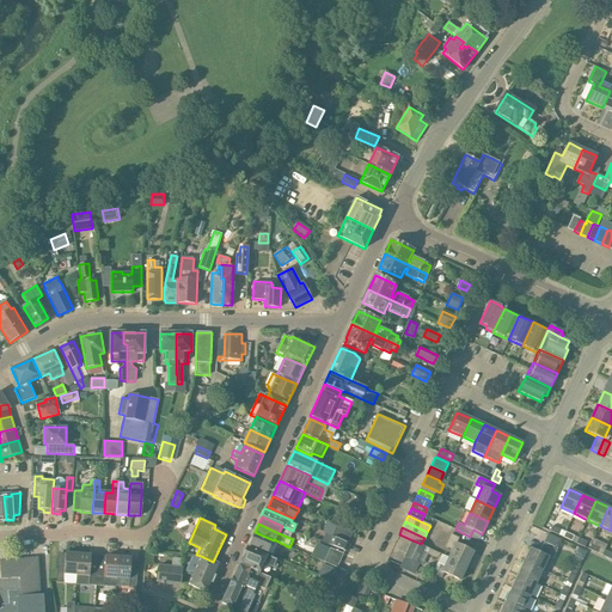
[(337,528),(334,536),(349,543),(353,536),(337,528)]
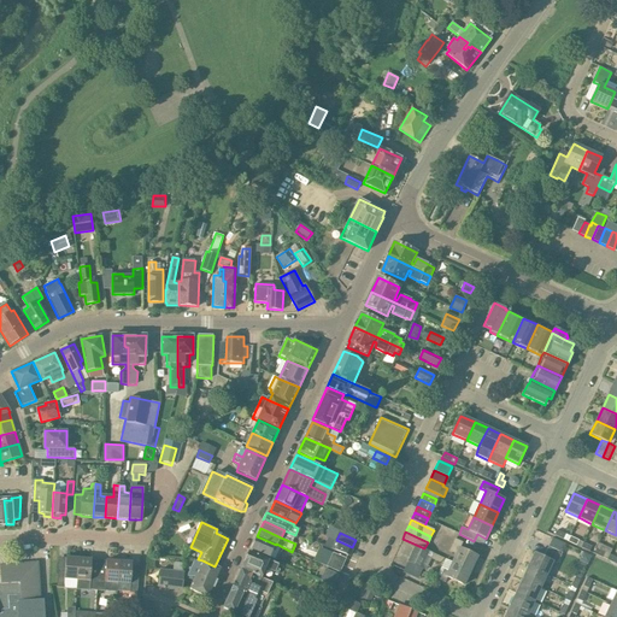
[(269,558),(276,545),(257,536),(251,548),(269,558)]
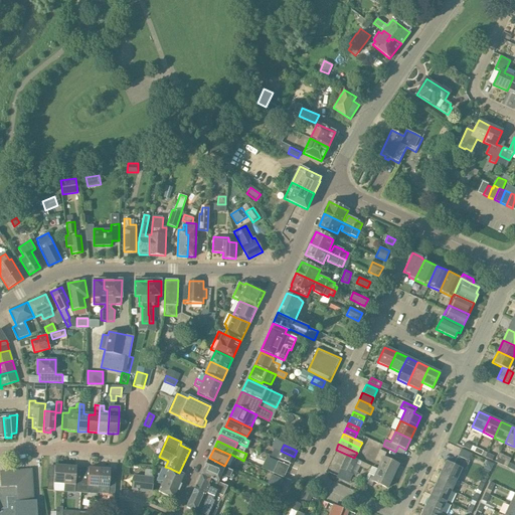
[(381,463),(378,469),(393,476),(398,465),(383,458),(385,453),(380,450),(375,460),(381,463)]
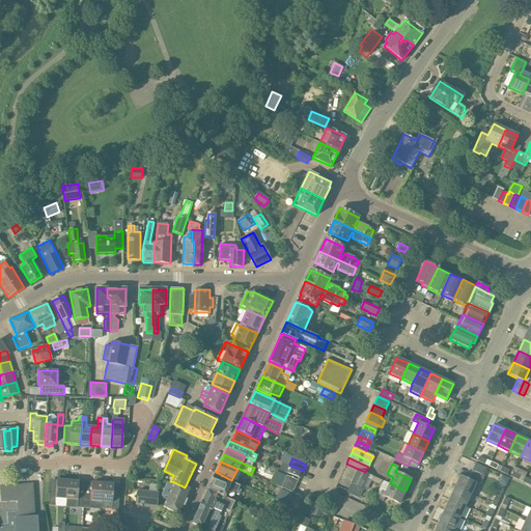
[(302,473),(288,466),(285,472),(300,478),(302,473)]
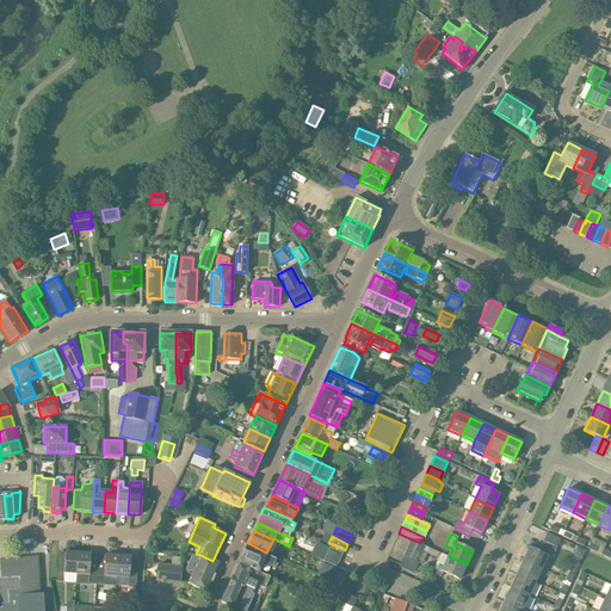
[(425,545),(412,539),(400,565),(414,572),(419,562),(417,561),(425,545)]
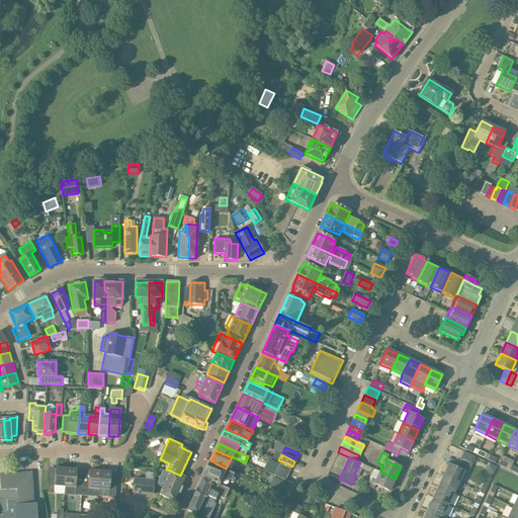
[(459,483),(464,471),(467,473),(471,464),(460,458),(456,467),(449,464),(444,476),(459,483)]
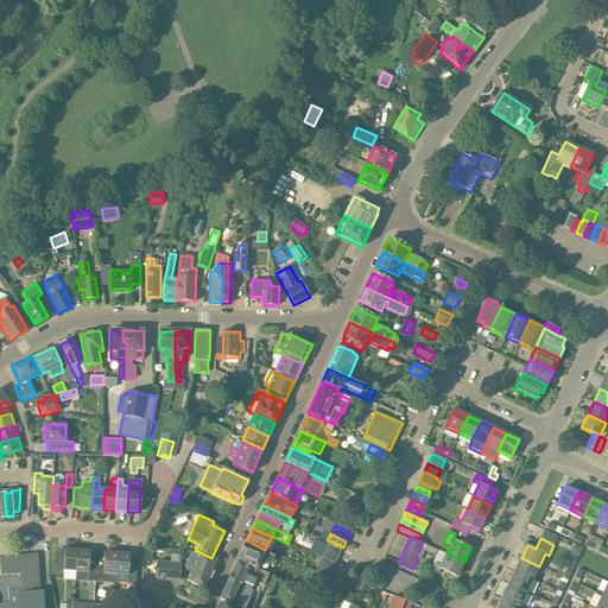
[(271,564),(274,556),(246,543),(239,558),(249,563),(248,565),(261,571),(266,562),(271,564)]
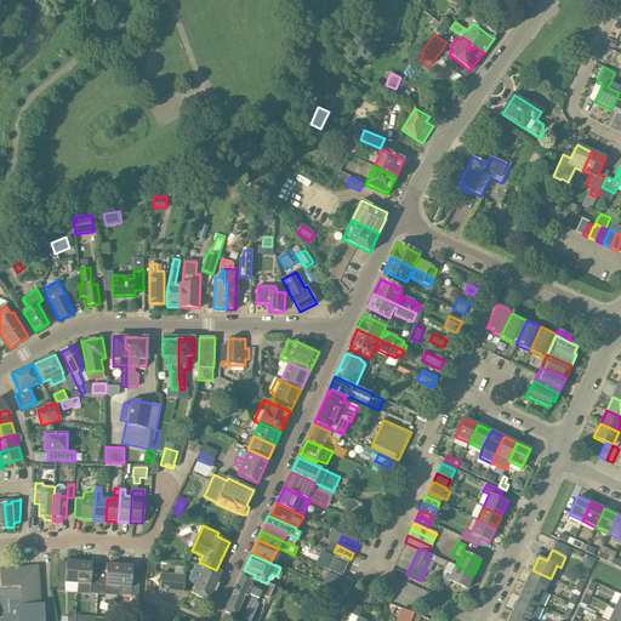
[(336,557),(332,564),(346,569),(349,563),(336,557)]
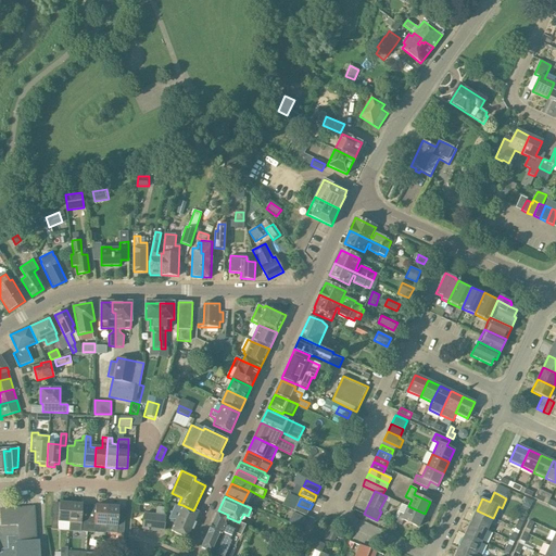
[(58,522),(70,523),(71,503),(60,503),(59,517),(52,517),(51,529),(58,529),(58,522)]
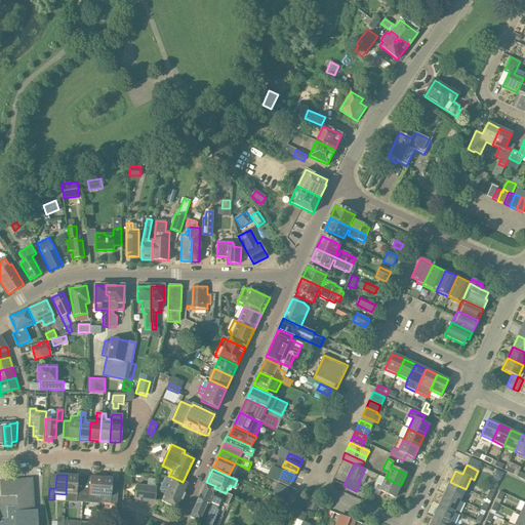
[(76,501),(82,502),(83,490),(77,490),(78,476),(67,475),(66,494),(65,502),(76,502),(76,501)]
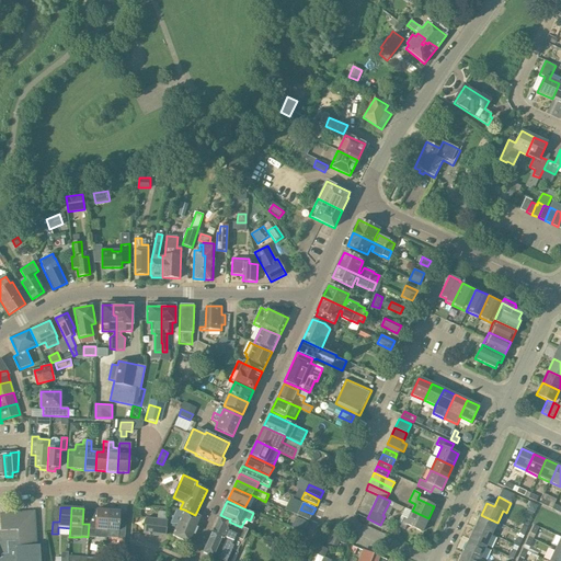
[(202,518),(195,515),(184,510),(180,508),(178,508),(170,524),(176,527),(172,536),(186,542),(191,544),(202,518)]
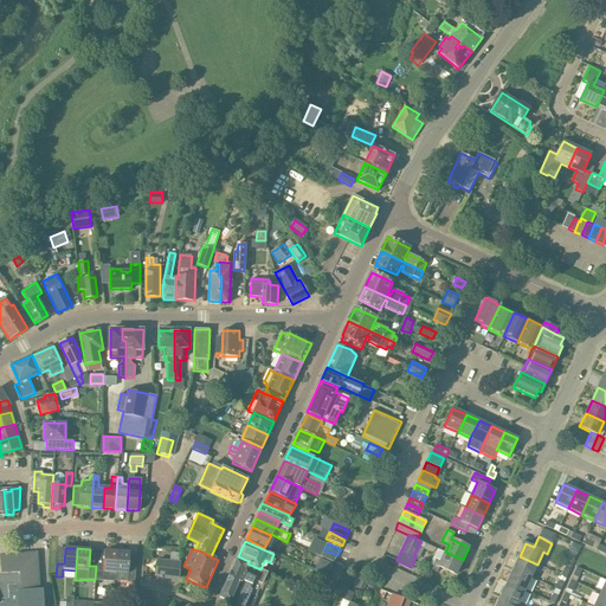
[(463,560),(445,552),(437,549),(433,558),(436,559),(431,569),(437,572),(440,567),(456,574),(463,560)]
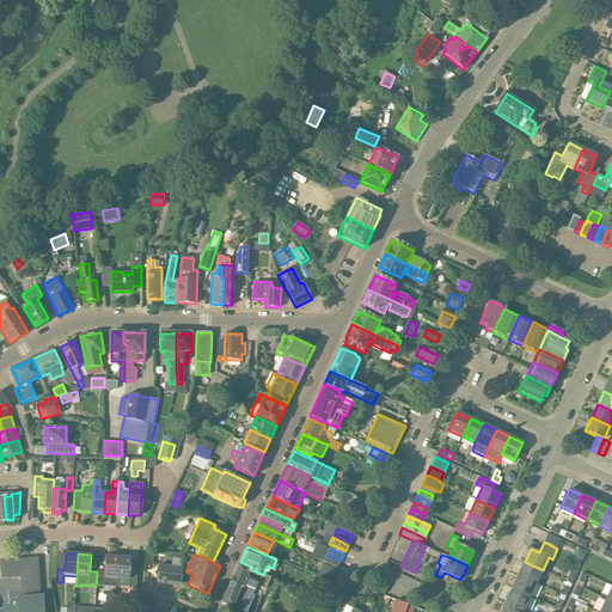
[(116,588),(116,587),(118,557),(105,556),(104,573),(97,571),(96,586),(103,586),(103,587),(116,588)]
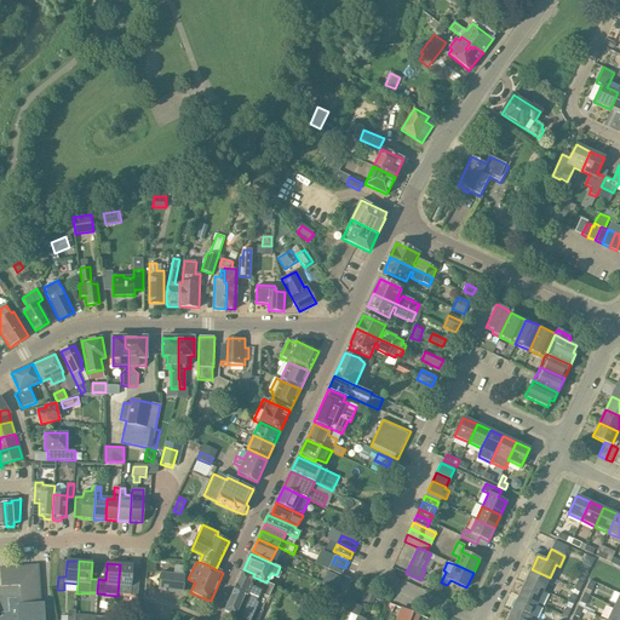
[(345,568),(332,563),(328,570),(342,577),(345,568)]
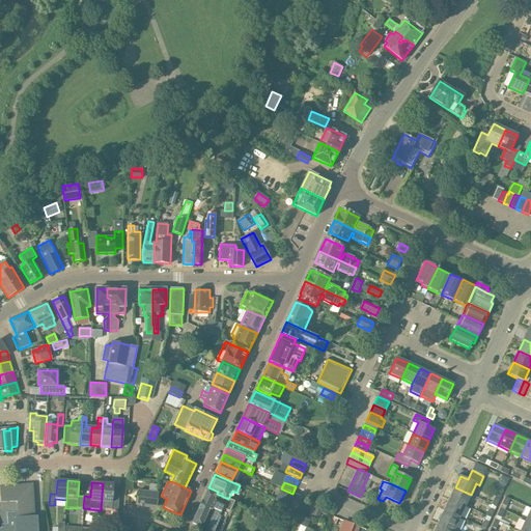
[(103,483),(101,509),(118,510),(119,497),(113,497),(114,484),(103,483)]
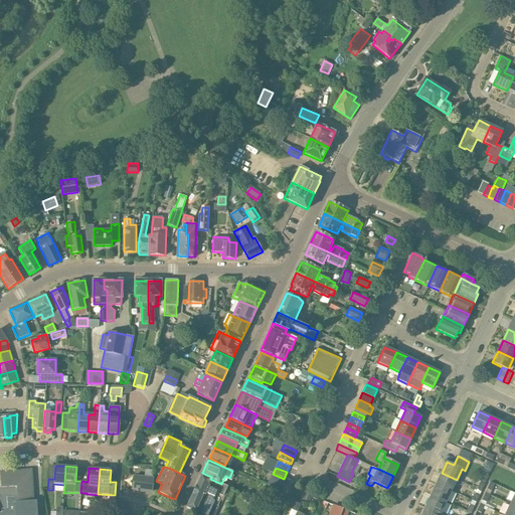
[(0,514),(37,514),(36,500),(33,501),(32,470),(14,471),(0,471),(0,475),(1,487),(0,487),(0,514)]
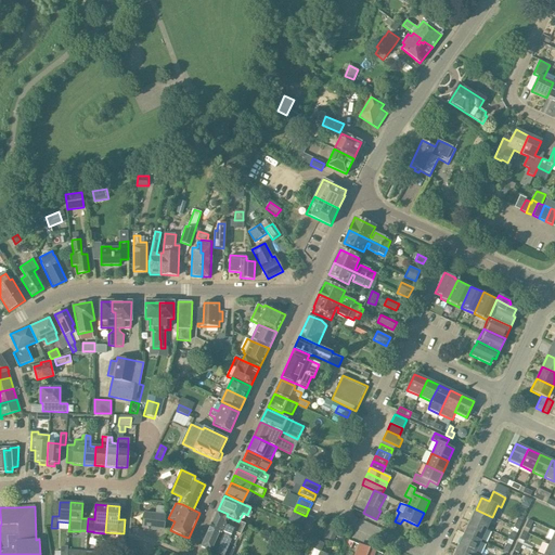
[(487,529),(492,517),(476,510),(470,521),(487,529)]
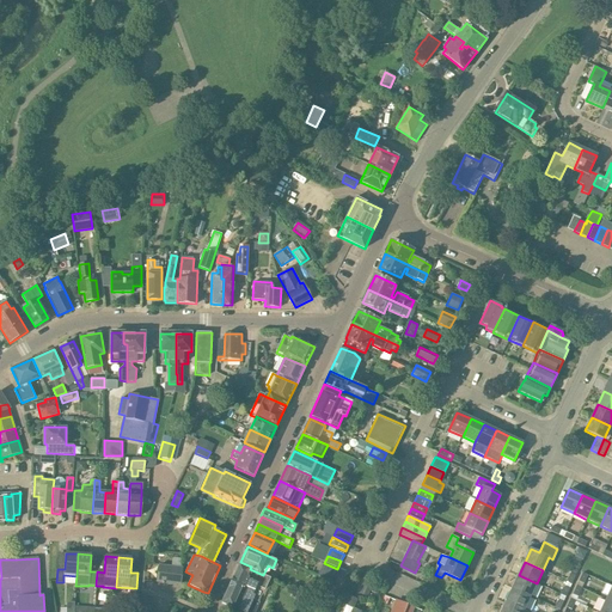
[(243,611),(259,611),(256,610),(270,577),(263,575),(250,569),(239,564),(221,603),(243,611)]
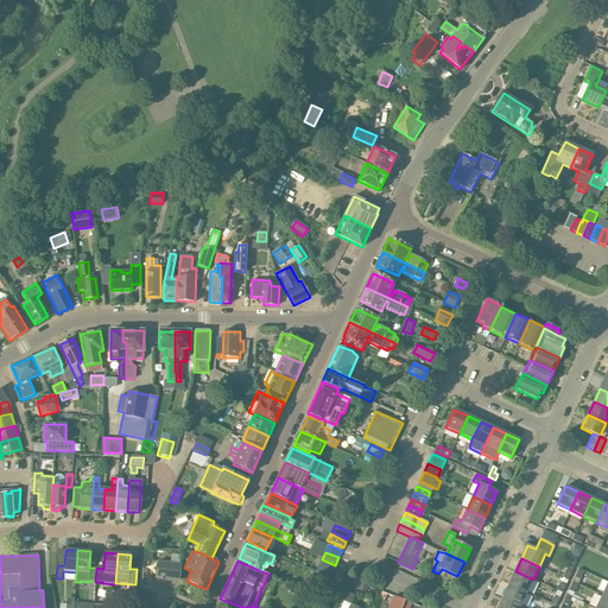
[(322,561),(320,567),(331,572),(334,567),(322,561)]
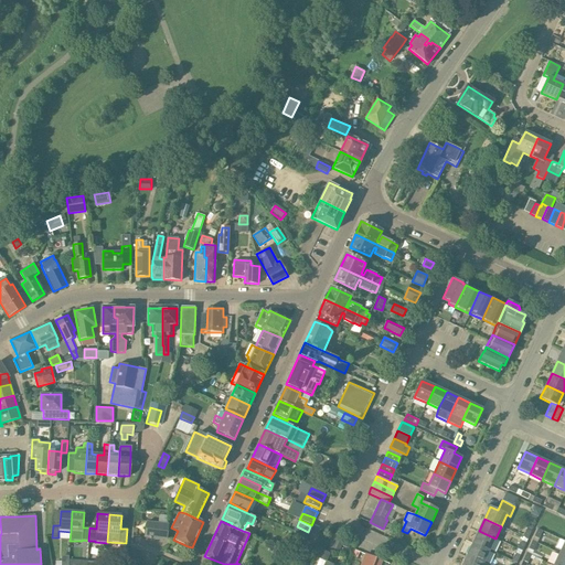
[(169,524),(147,522),(146,537),(167,540),(169,524)]
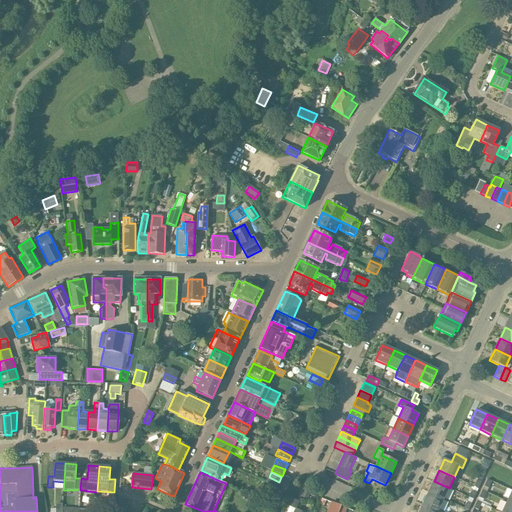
[(279,482),(269,477),(267,482),(277,487),(279,482)]
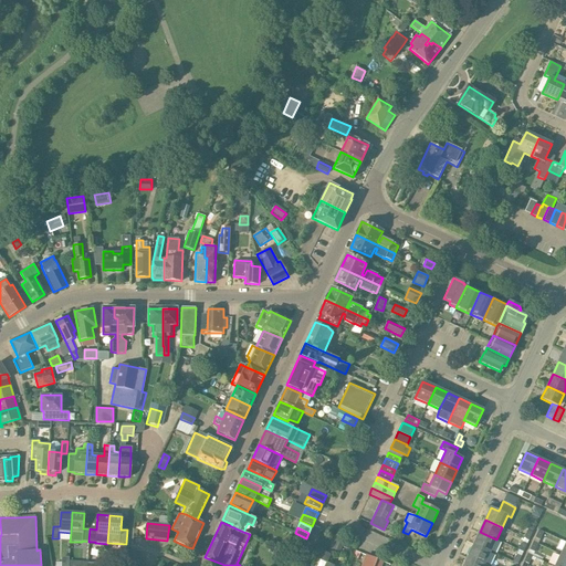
[(540,530),(535,538),(541,541),(544,532),(540,530)]
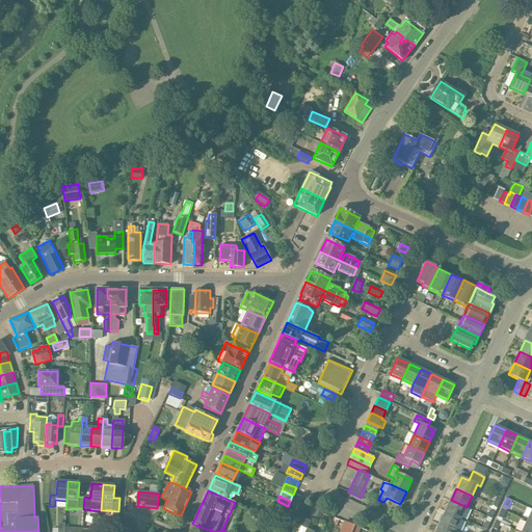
[(306,512),(310,514),(318,519),(323,506),(316,502),(312,500),(306,512)]
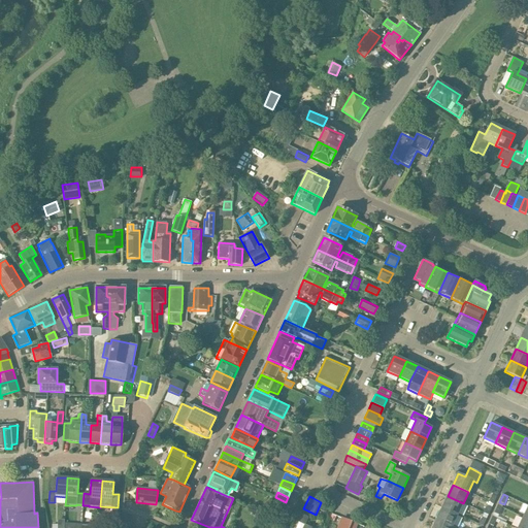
[(458,515),(463,503),(448,496),(441,507),(458,515)]
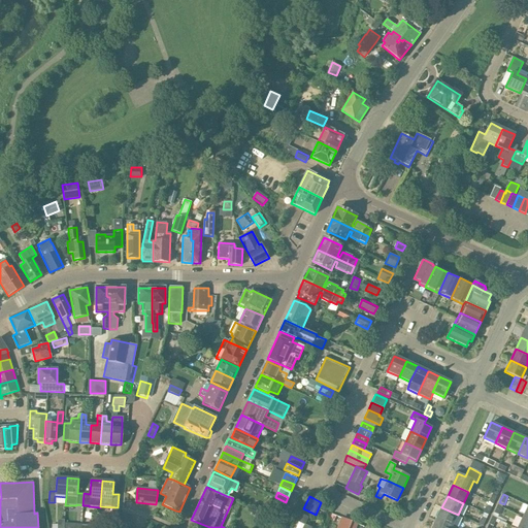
[(497,505),(494,513),(499,516),(502,508),(497,505)]
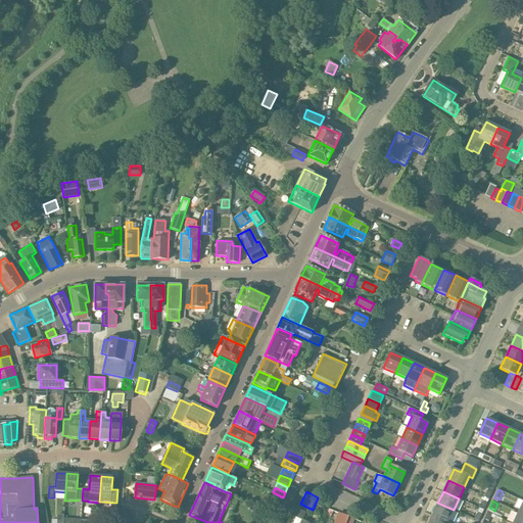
[(448,520),(454,510),(437,503),(432,513),(448,520)]
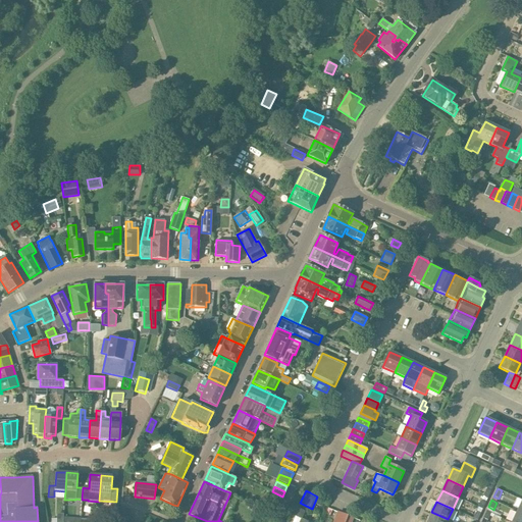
[(295,516),(302,519),(305,512),(298,509),(295,516)]
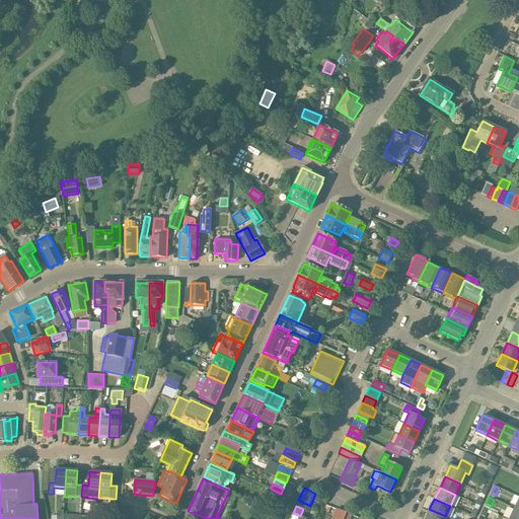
[(489,510),(484,508),(480,515),(486,518),(489,510)]
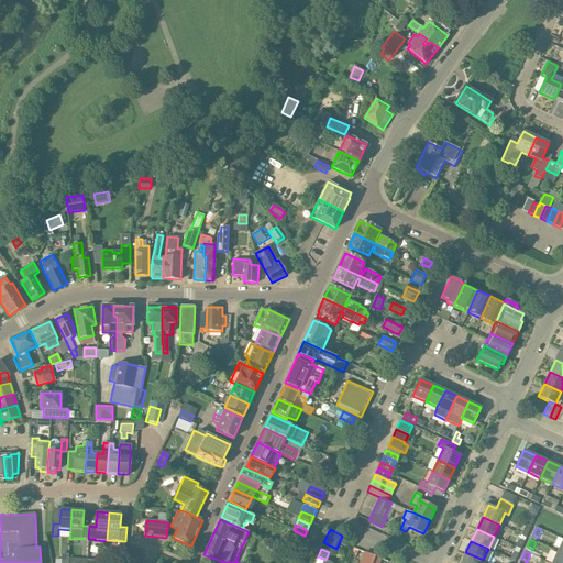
[(379,562),(382,559),(364,552),(360,562),(379,562)]
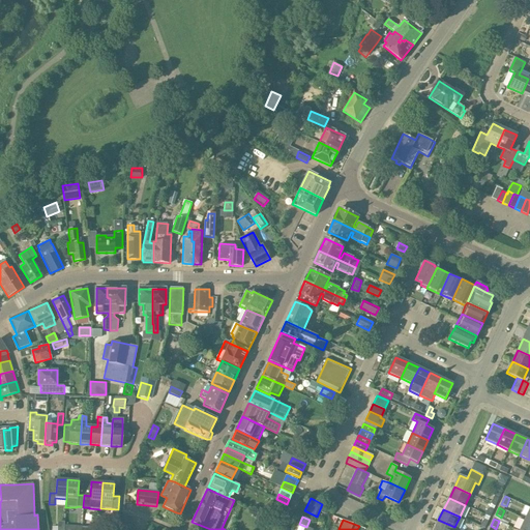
[(452,529),(454,527),(438,520),(433,529),(452,529)]
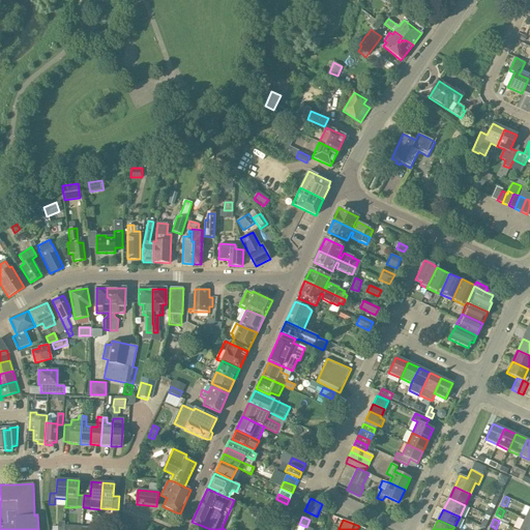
[(529,529),(529,522),(525,520),(519,529),(529,529)]
